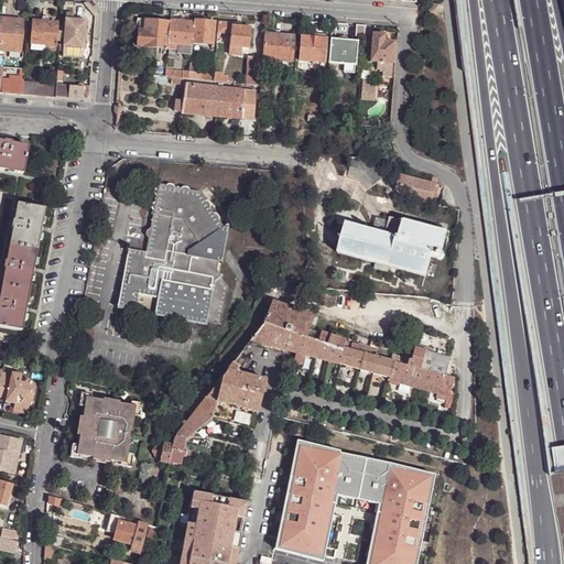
[(0,25),(0,50),(21,51),(23,21),(1,19),(0,25)]
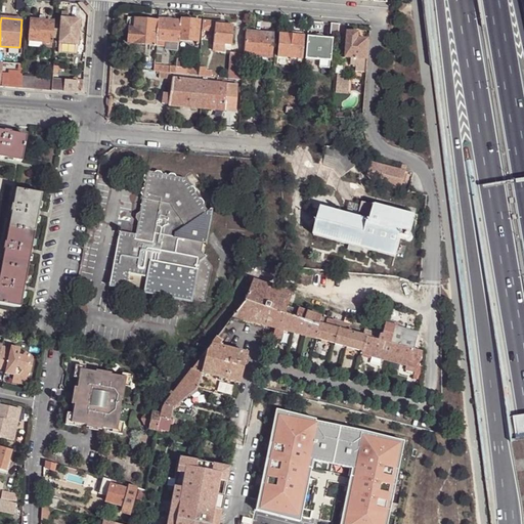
[(60,30),(56,30),(56,38),(59,39),(59,44),(79,45),(80,19),(68,18),(61,17),(60,17),(60,30)]
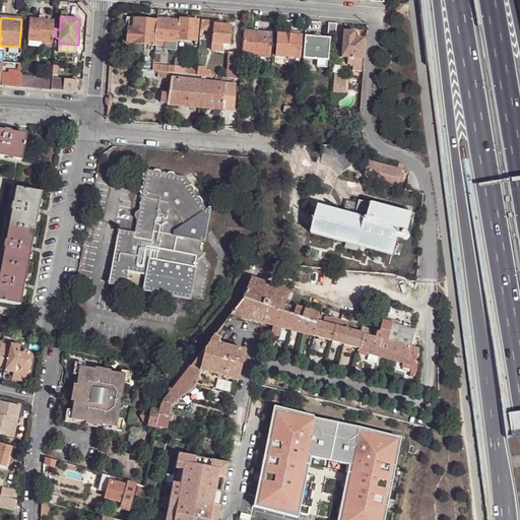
[(154,40),(156,19),(134,17),(133,27),(128,27),(127,43),(154,46),(154,40)]
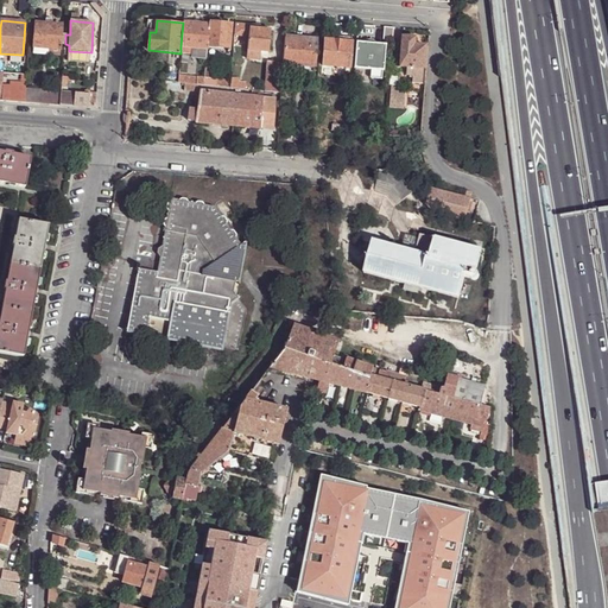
[(61,44),(61,35),(62,25),(36,23),(33,52),(59,55),(61,44)]
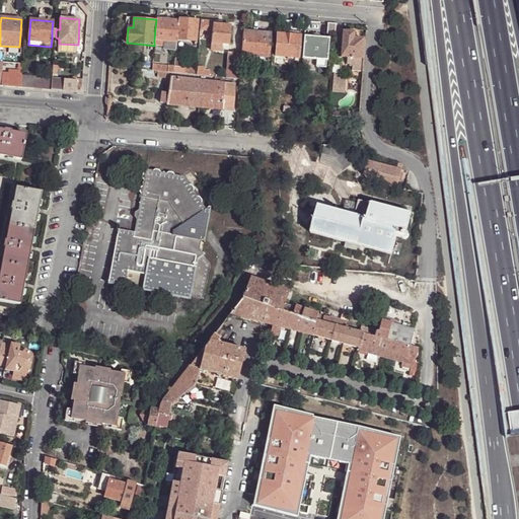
[(178,21),(156,19),(154,40),(159,41),(164,41),(176,42),(177,40),(178,21)]
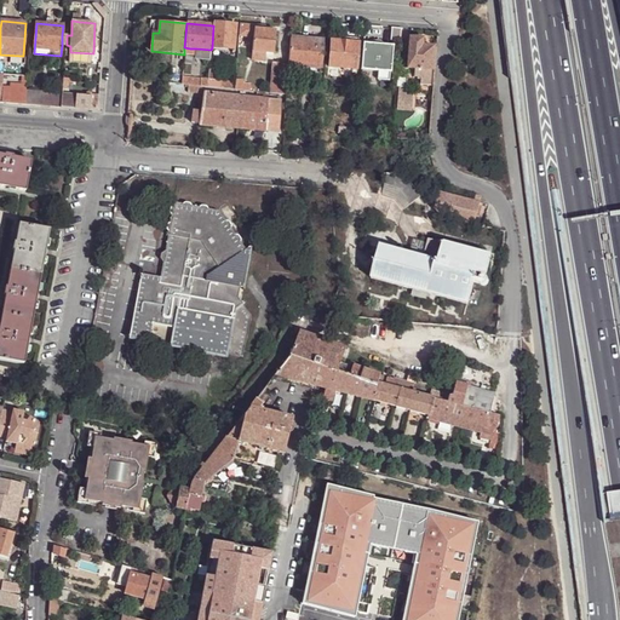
[(236,24),(213,23),(213,26),(212,47),(234,49),(236,24)]
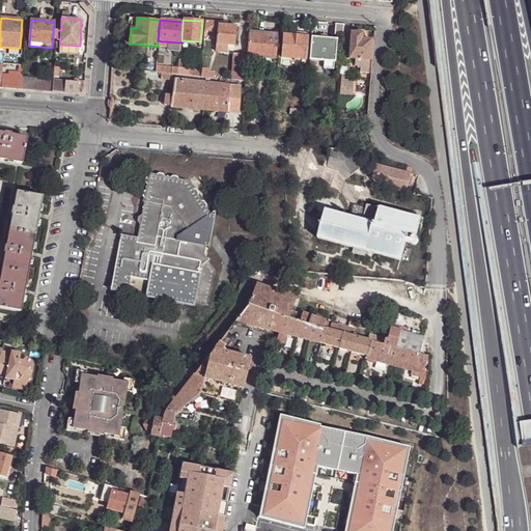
[(218,22),(205,21),(204,31),(217,32),(218,22)]
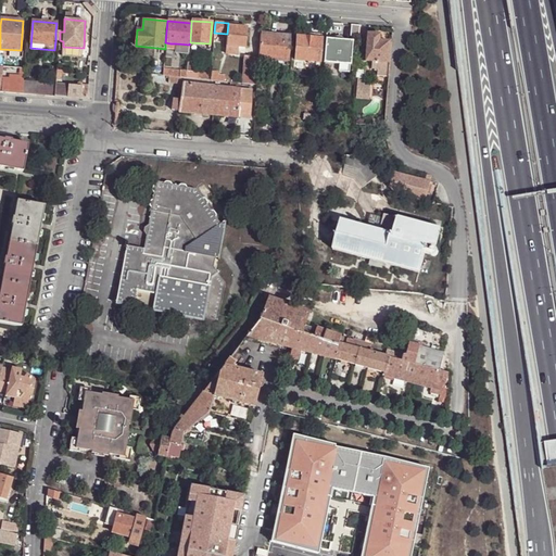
[(226,47),(238,48),(245,49),(248,28),(235,27),(235,24),(228,23),(227,34),(226,47)]
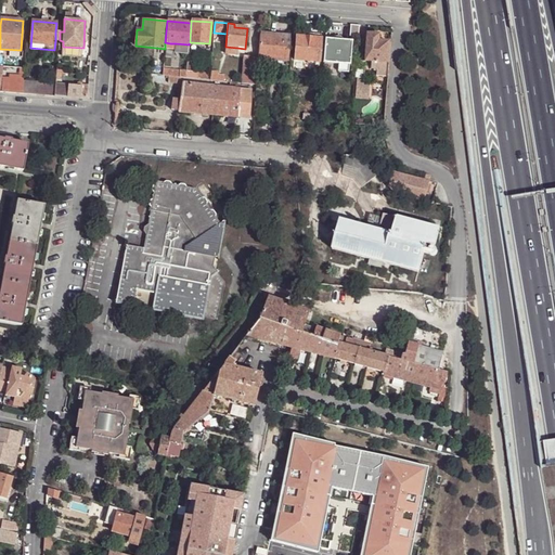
[(375,61),(386,63),(388,42),(377,41),(378,35),(376,35),(376,33),(370,33),(369,35),(368,34),(365,61),(375,61)]
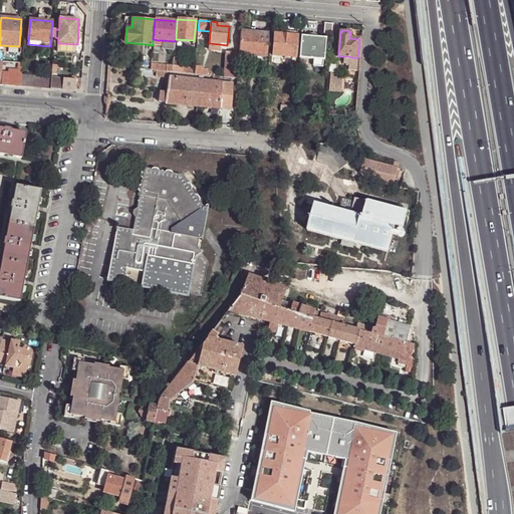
[(268,33),(241,32),(239,53),(239,54),(266,55),(268,33)]
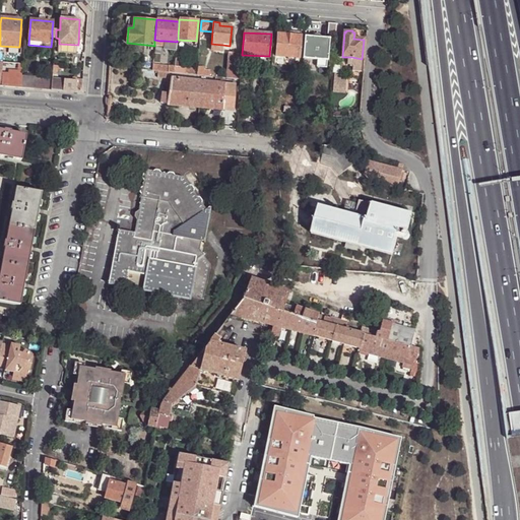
[(276,56),(299,58),(301,37),(286,36),(278,35),(276,56)]
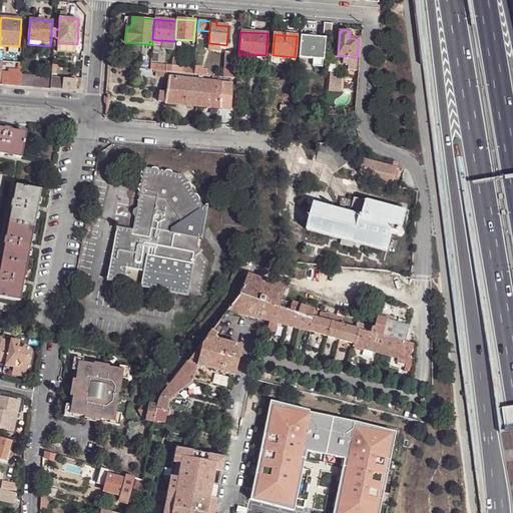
[(326,38),(302,36),(300,58),(314,59),(324,60),(326,38)]
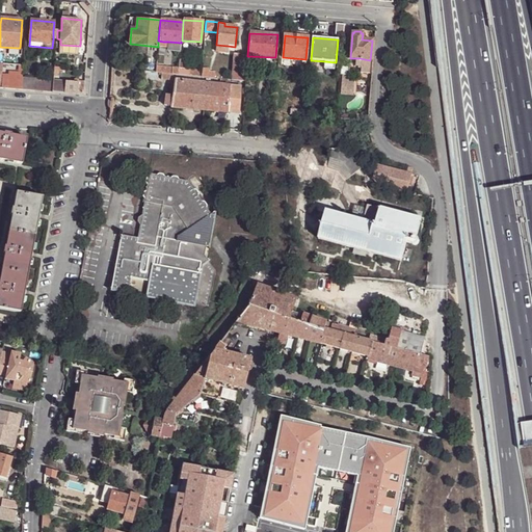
[(181,46),(181,43),(168,42),(168,47),(167,52),(180,53),(181,46)]
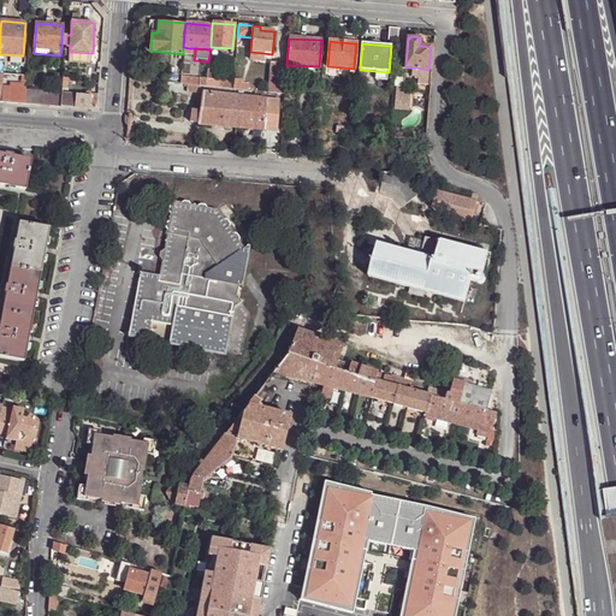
[(286,65),(286,64),(272,63),(268,93),(284,95),(286,65)]
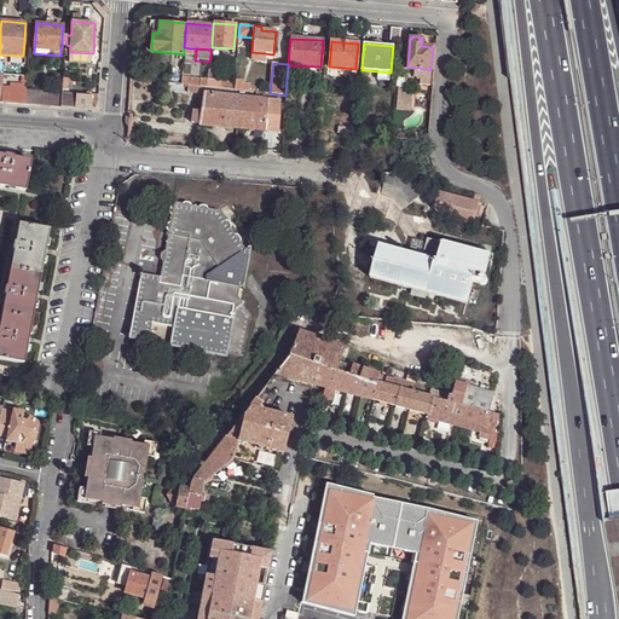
[(431,76),(431,70),(418,68),(417,81),(421,81),(420,86),(426,87),(429,87),(431,84),(431,76)]
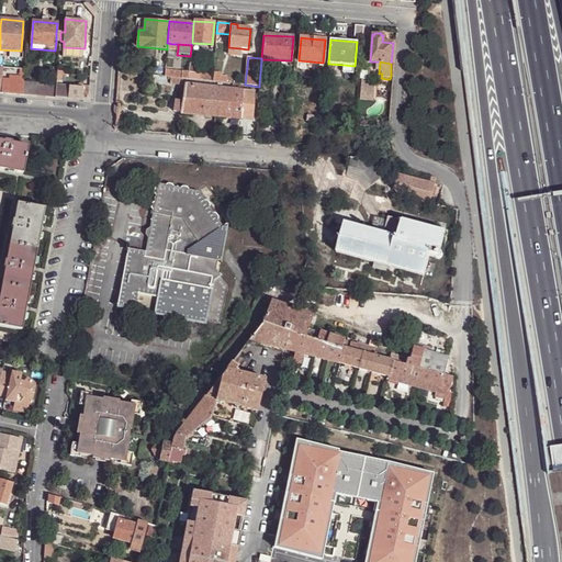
[(353,74),(355,66),(344,65),(344,74),(353,74)]
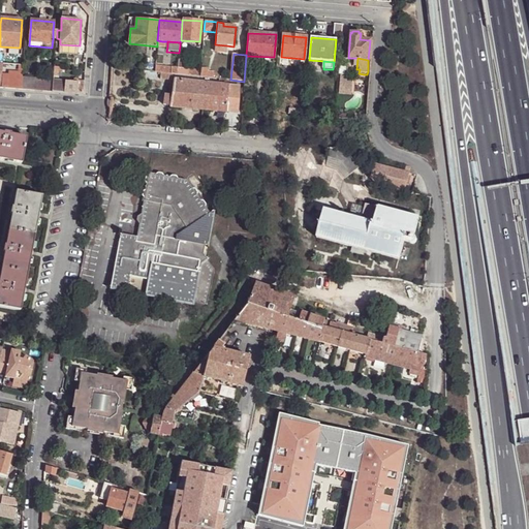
[(348,62),(340,61),(339,73),(340,74),(346,74),(348,62)]
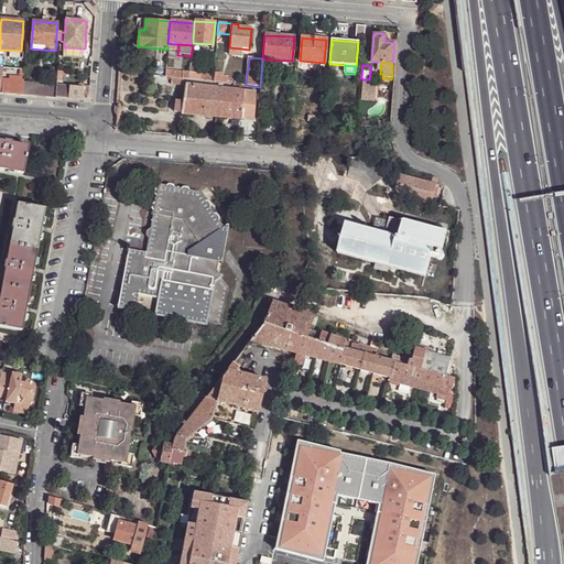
[(183,72),(165,69),(165,76),(171,77),(172,77),(182,78),(183,78),(190,79),(190,73),(190,72),(183,72)]
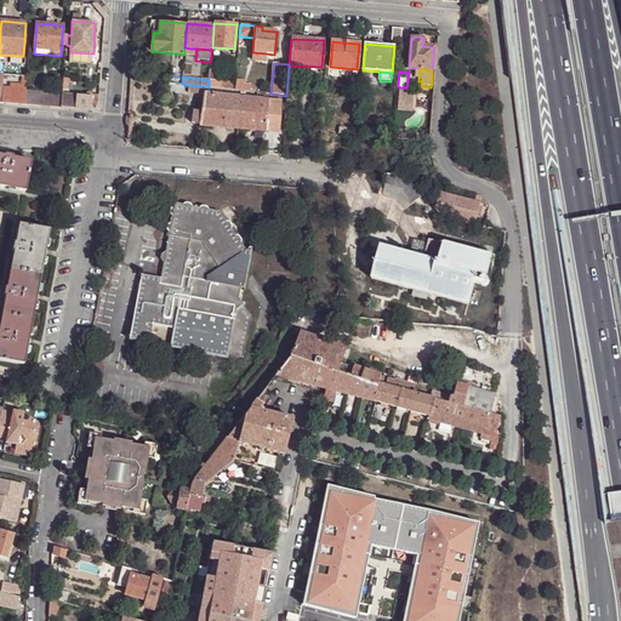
[(244,81),(235,80),(235,84),(235,90),(250,91),(251,85),(244,85),(244,81)]
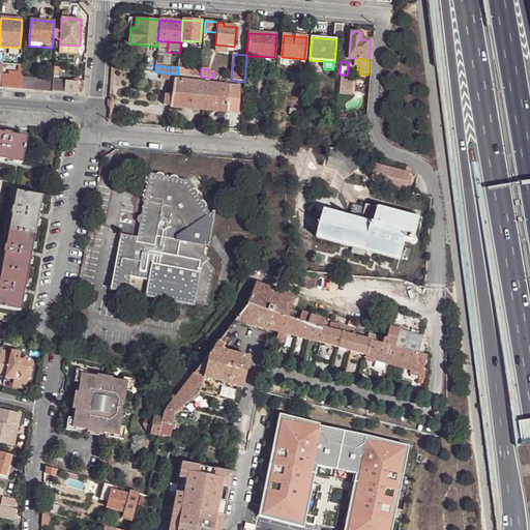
[(347,75),(341,75),(339,94),(351,95),(352,80),(347,79),(347,75)]
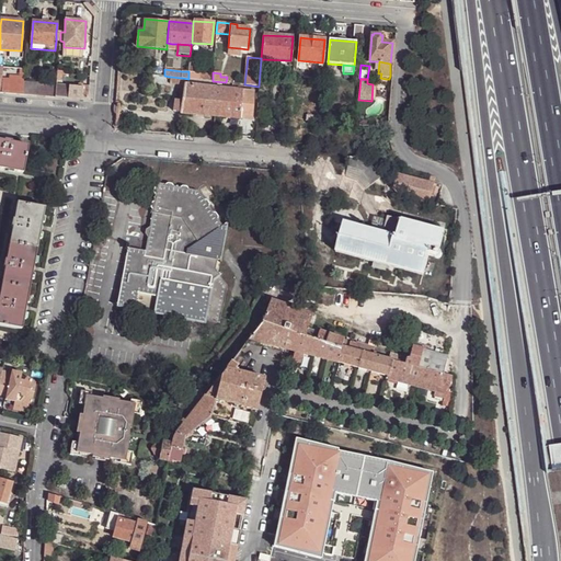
[(56,86),(23,83),(23,88),(23,95),(55,98),(56,86)]
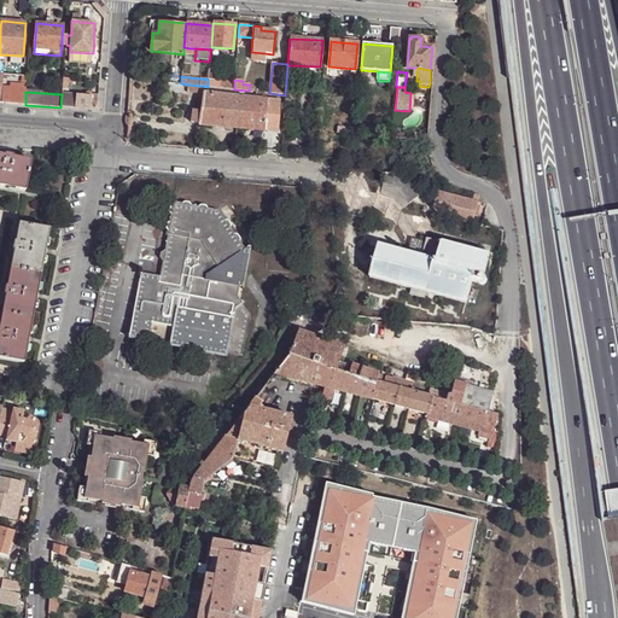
[(278,130),(279,100),(203,92),(200,110),(192,110),(191,122),(198,123),(278,130)]
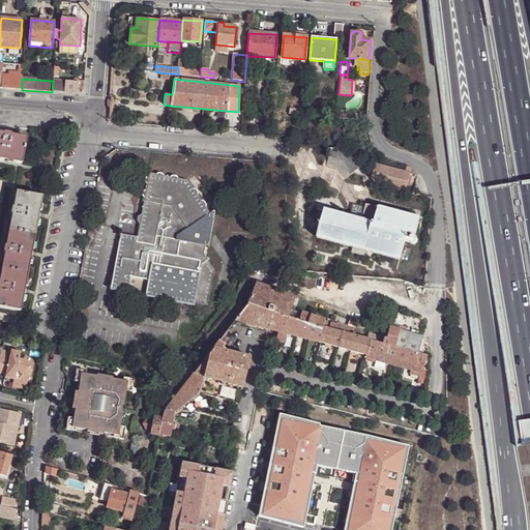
[(0,88),(22,90),(22,83),(0,81),(0,88)]
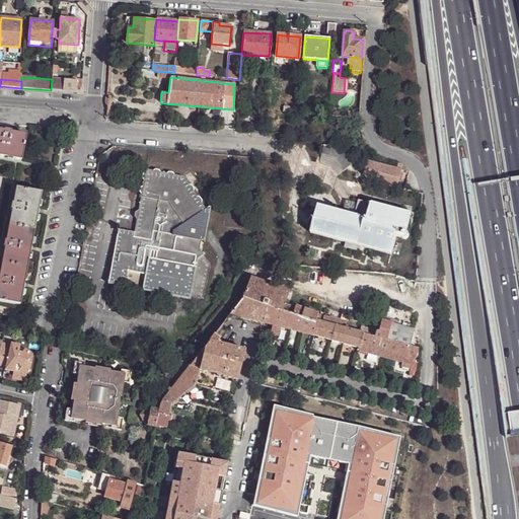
[(83,81),(52,79),(51,90),(82,92),(83,81)]
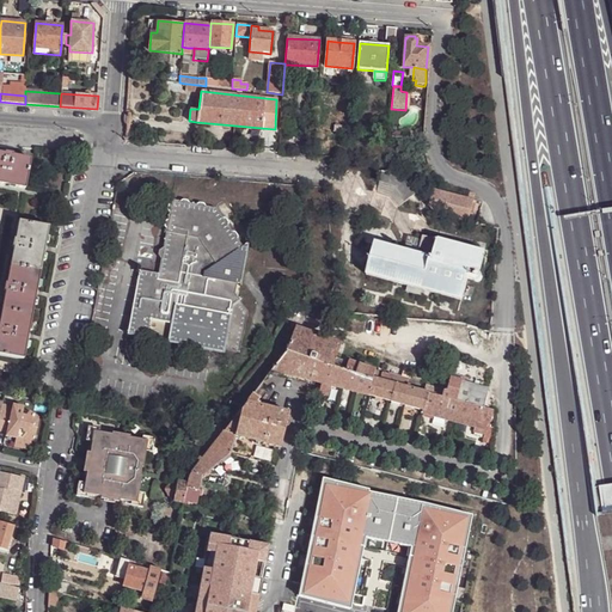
[(238,139),(232,139),(232,142),(228,142),(227,150),(236,150),(238,139)]
